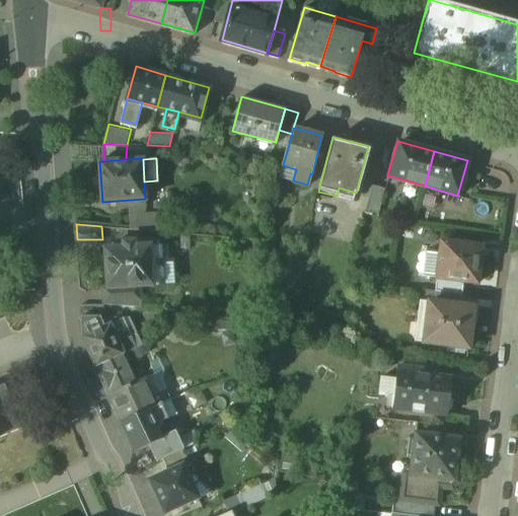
[(149,237),(121,239),(122,246),(150,244),(149,237)]
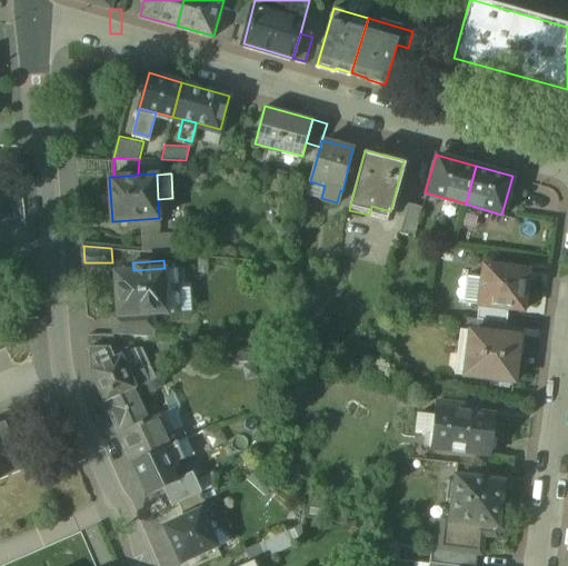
[(527,270),(484,265),(478,305),(522,310),(527,270)]
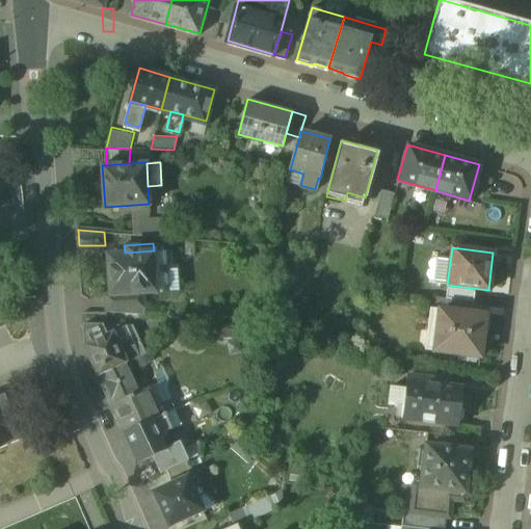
[(125,253),(109,255),(112,294),(112,295),(144,292),(158,291),(156,264),(154,250),(125,253)]
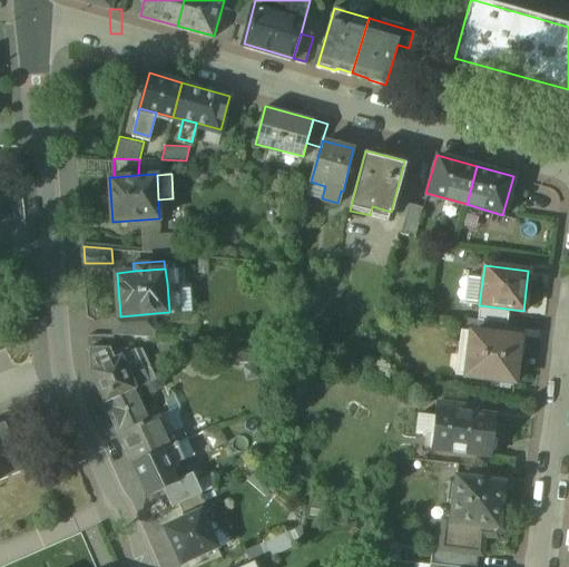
[(182,295),(174,291),(174,282),(167,283),(169,312),(176,311),(182,305),(182,295)]
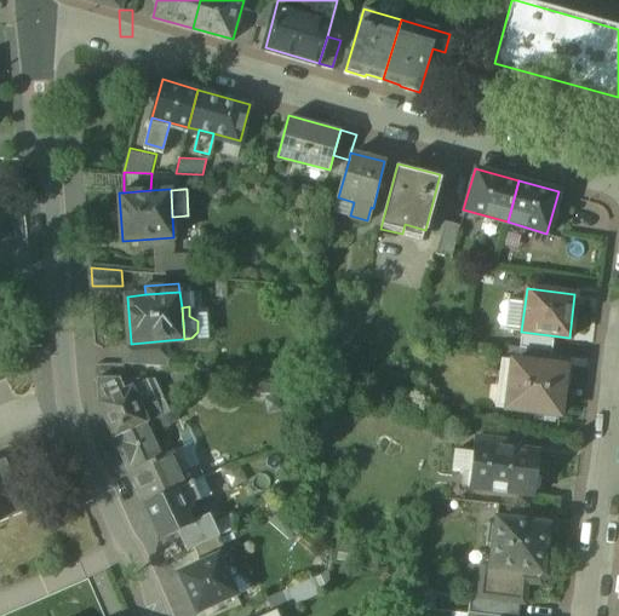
[(168,340),(131,344),(131,343),(126,344),(127,362),(171,364),(168,340)]
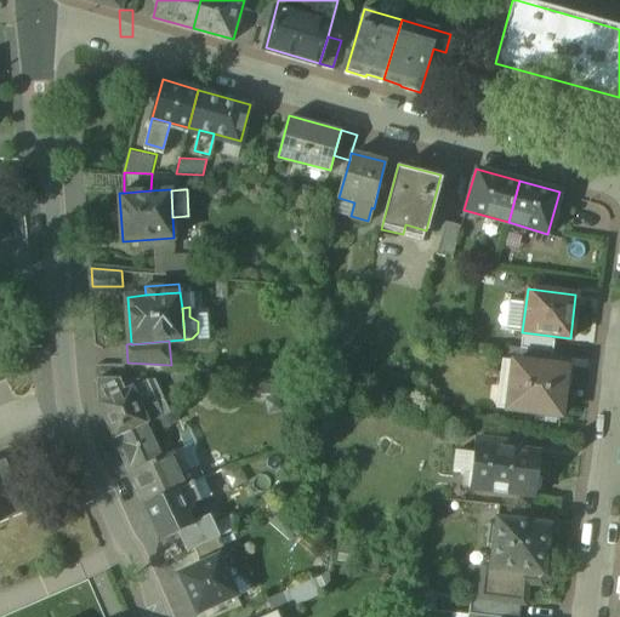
[(566,365),(512,359),(507,406),(507,407),(559,413),(563,389),(569,384),(570,375),(566,369),(566,365)]
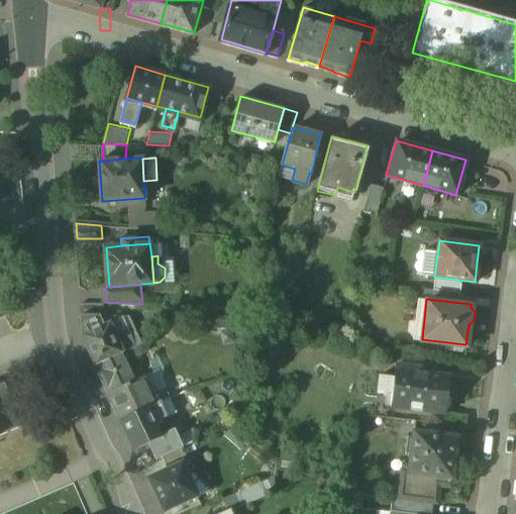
[(105,304),(87,303),(82,304),(83,315),(101,315),(101,313),(105,313),(105,304)]
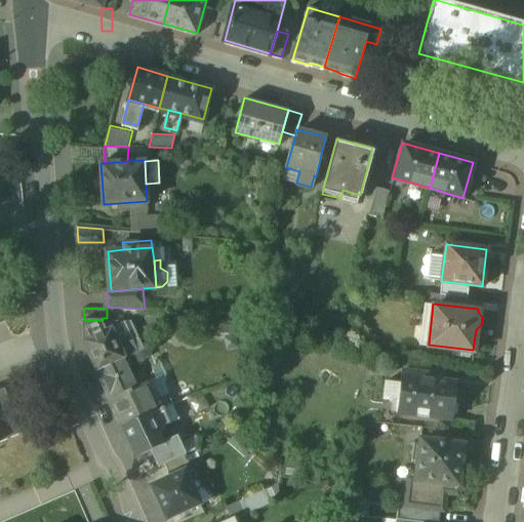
[(108,331),(103,320),(84,320),(86,340),(99,369),(126,357),(142,350),(145,349),(131,319),(107,321),(111,329),(108,331)]
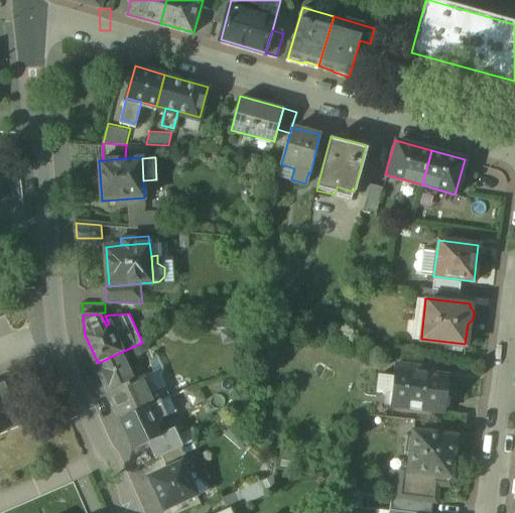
[(416,319),(411,318),(410,335),(415,336),(415,337),(421,338),(423,318),(416,317),(416,319)]
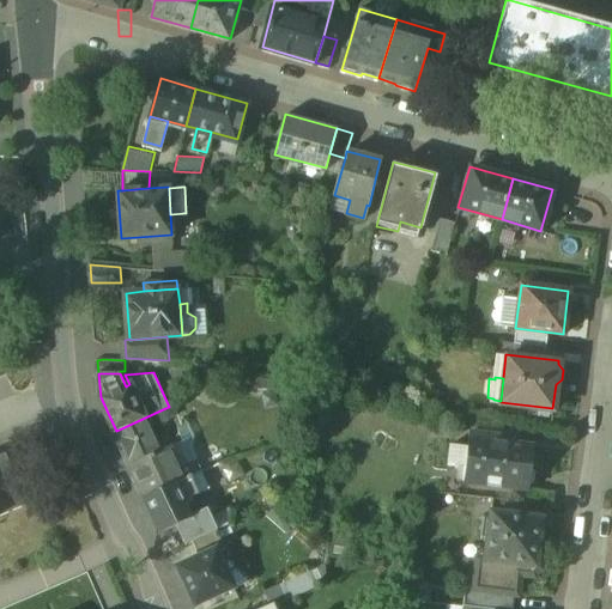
[(165,408),(147,416),(152,427),(170,419),(165,408)]
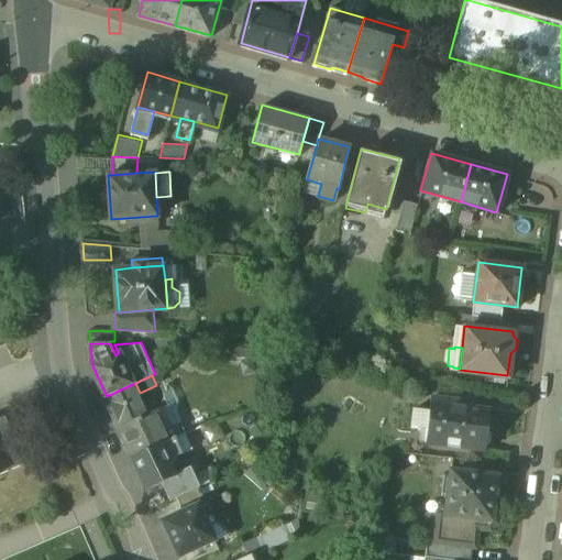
[(135,383),(107,396),(120,426),(149,413),(140,393),(135,383)]
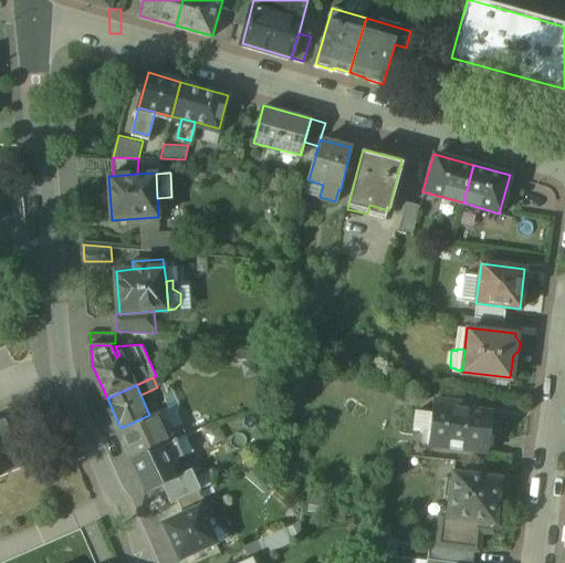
[(489,451),(489,446),(494,444),(494,437),(491,433),(493,412),(472,409),(473,404),(461,403),(461,400),(435,397),(432,413),(416,410),(414,428),(430,430),(428,442),(489,451)]
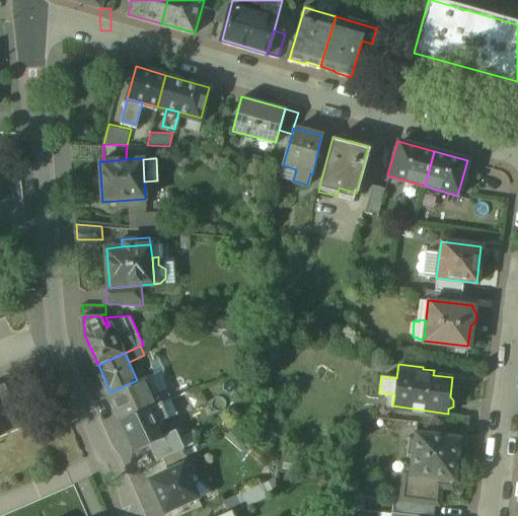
[(159,390),(151,374),(143,377),(151,394),(159,390)]
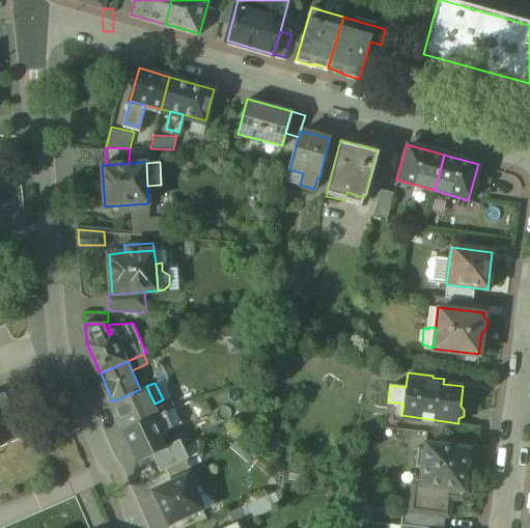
[(140,389),(113,401),(126,429),(152,418),(160,415),(155,404),(146,386),(140,389)]
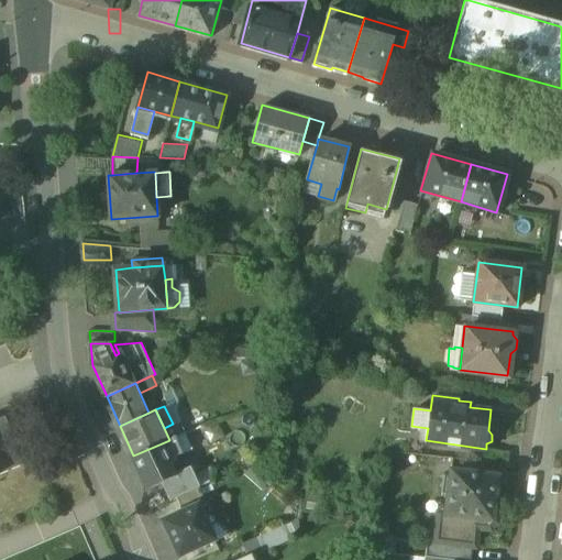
[(0,473),(25,463),(6,417),(0,418),(0,473)]
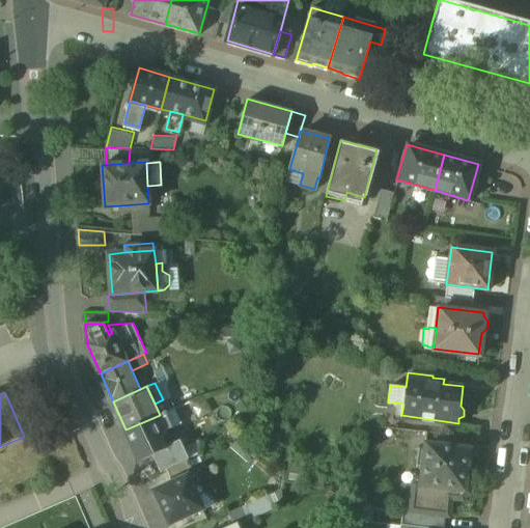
[(160,415),(152,418),(159,432),(168,427),(169,422),(164,413),(160,415)]
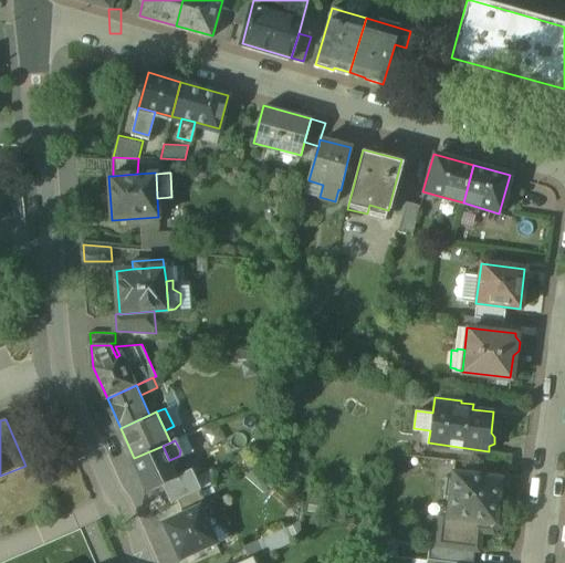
[(163,446),(134,458),(147,489),(177,476),(169,460),(163,446)]
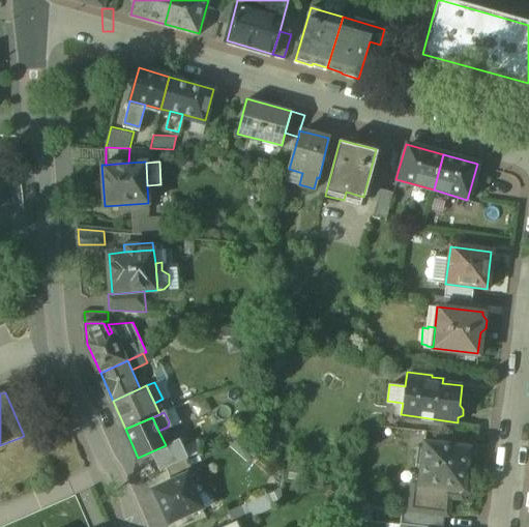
[(479,426),(458,422),(456,433),(478,436),(479,426)]
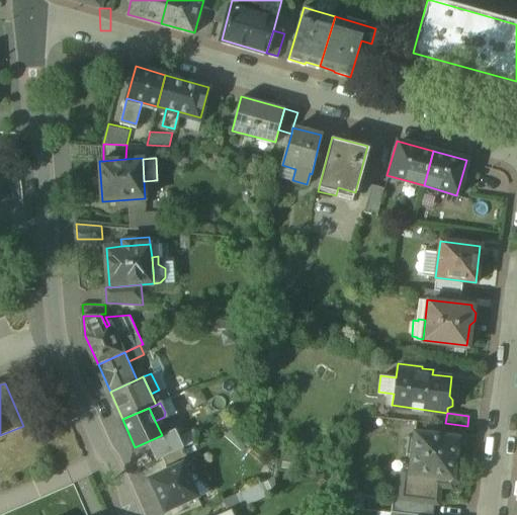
[(456,438),(414,432),(411,453),(409,470),(409,471),(451,478),(453,463),(456,438)]
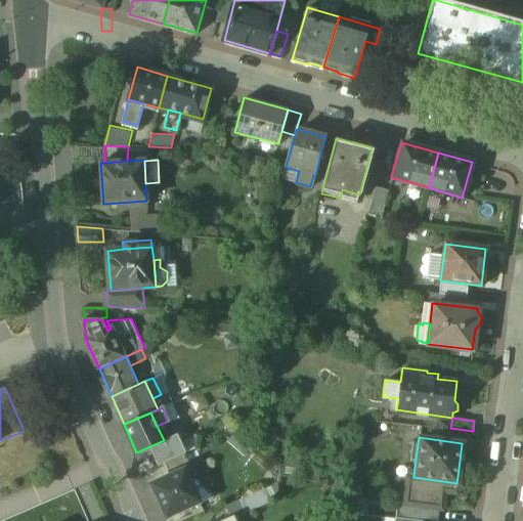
[(419,441),(411,440),(409,459),(416,459),(419,441)]
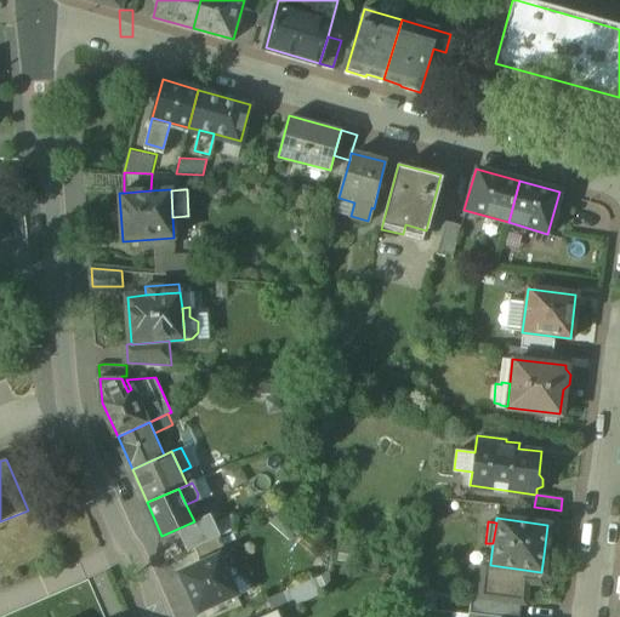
[(228,550),(177,571),(194,610),(235,592),(228,575),(235,572),(233,569),(235,567),(228,550)]
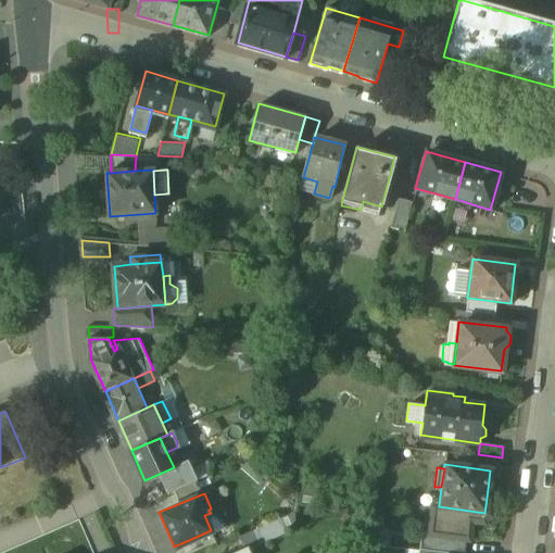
[(484,513),(439,506),(439,505),(432,505),(429,531),(429,532),(466,537),(468,538),(470,520),(483,523),(484,519),(490,515),(491,504),(487,498),(484,513)]
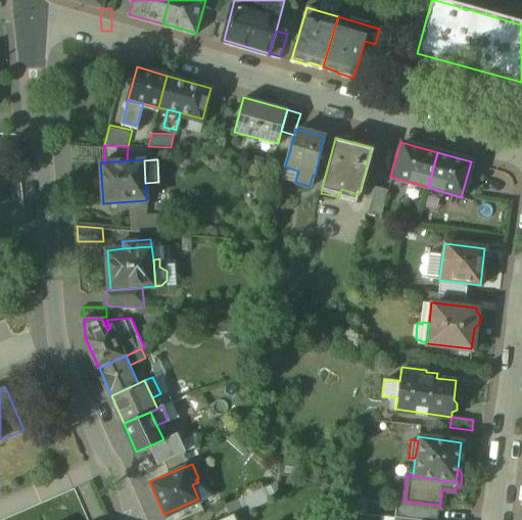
[(263,484),(241,493),(247,508),(269,499),(263,484)]
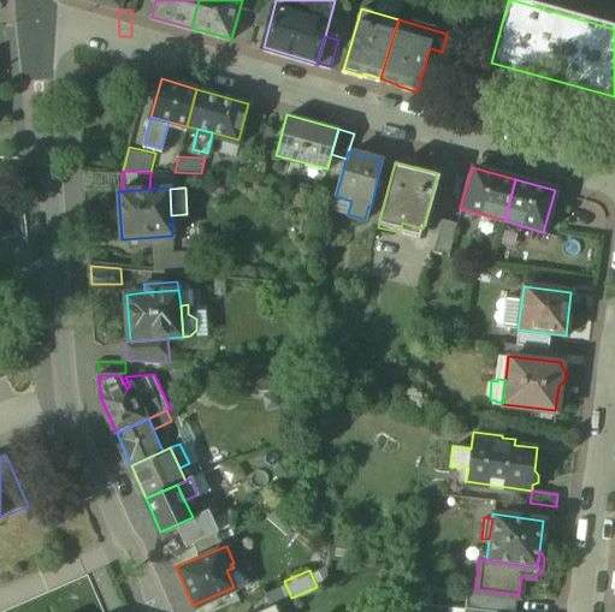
[(514,611),(516,594),(475,589),(475,588),(466,590),(463,607),(501,611),(514,611)]
